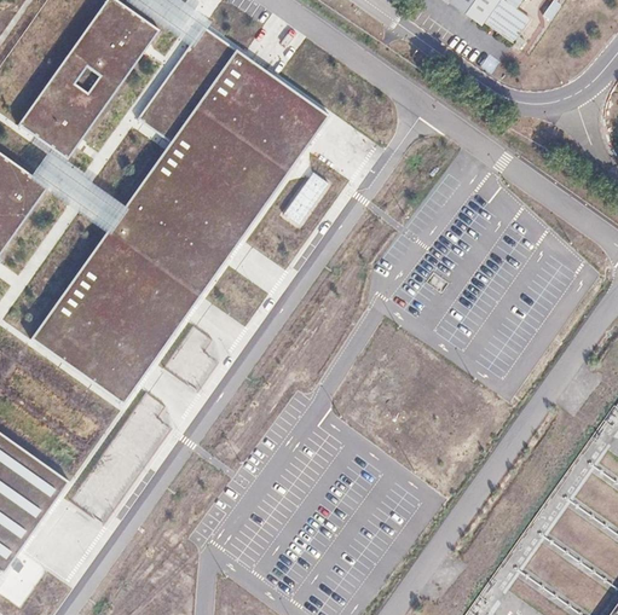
[(103,0),(21,121),(67,155),(155,29),(114,0),(103,0)]
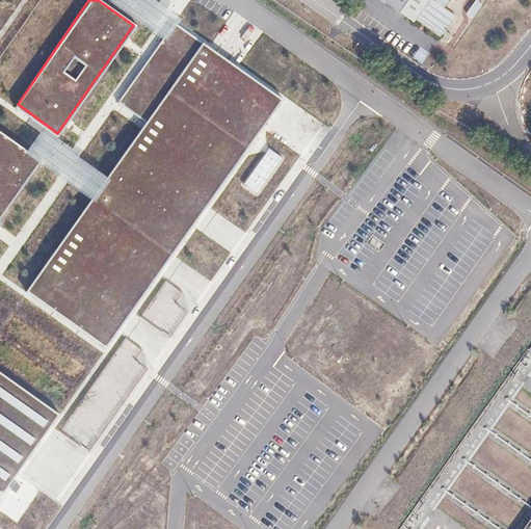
[(387,0),(415,20),(419,15),(444,33),(459,11),(444,0),(387,0)]
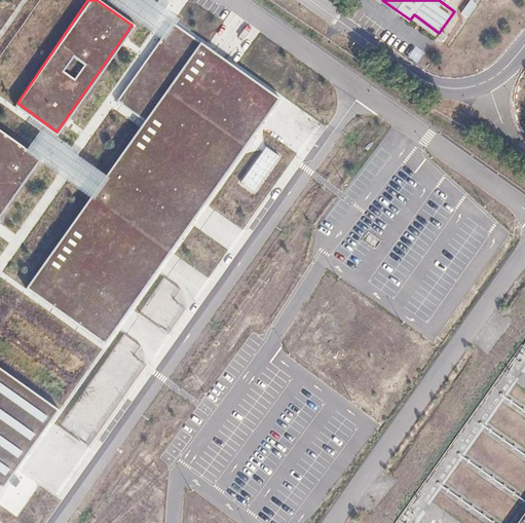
[(173,22),(118,100),(145,119),(198,42),(173,22)]
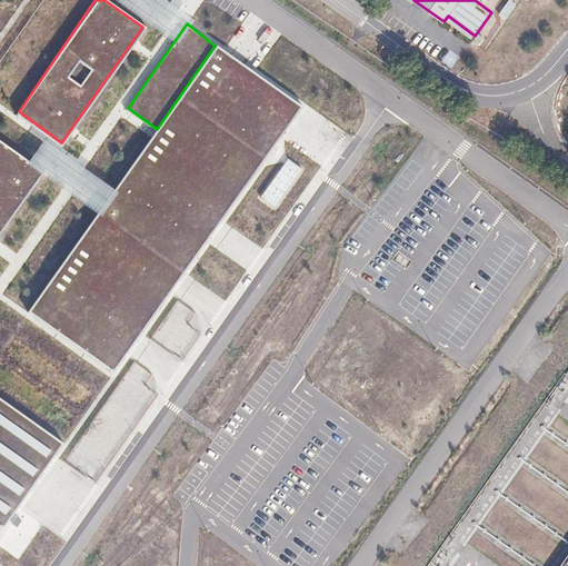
[(157,129),(30,310),(113,370),(300,105),(215,46),(157,129)]
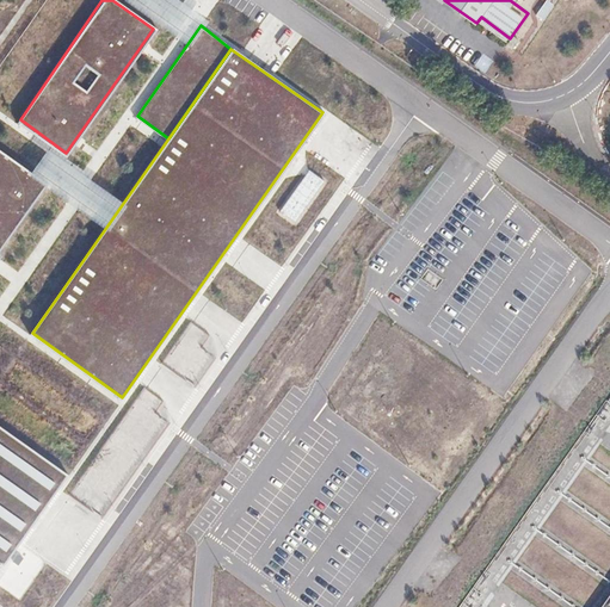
[(475,63),(486,69),(494,56),(484,50),(475,63)]
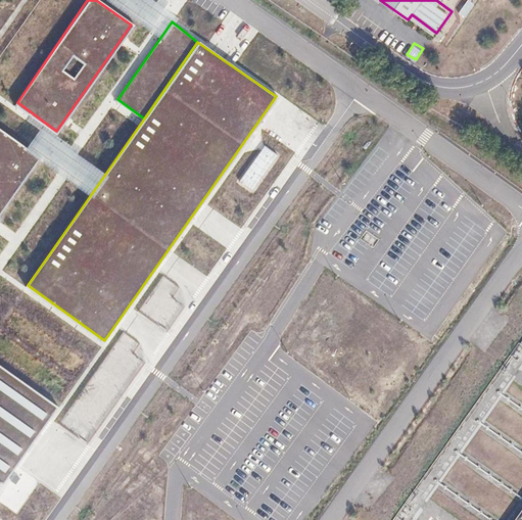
[(0,210),(39,157),(0,129),(0,210)]
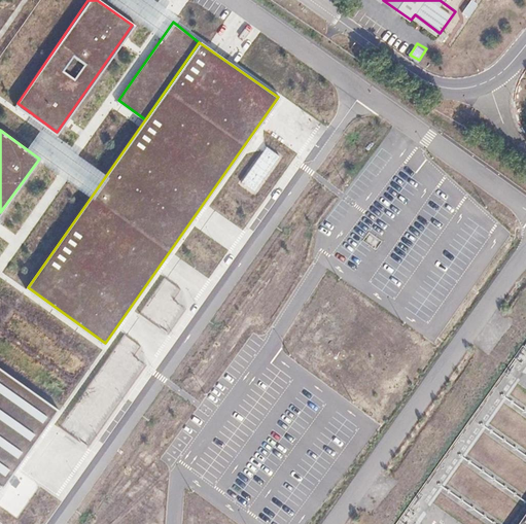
[(0,368),(0,486),(2,488),(58,409),(0,368)]
